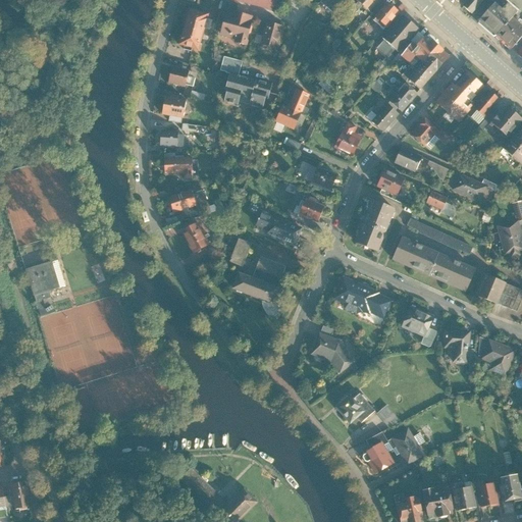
[(223,0),(221,10),(226,12),(227,10),(231,12),(232,10),(238,12),(240,2),(231,0),(223,0)]
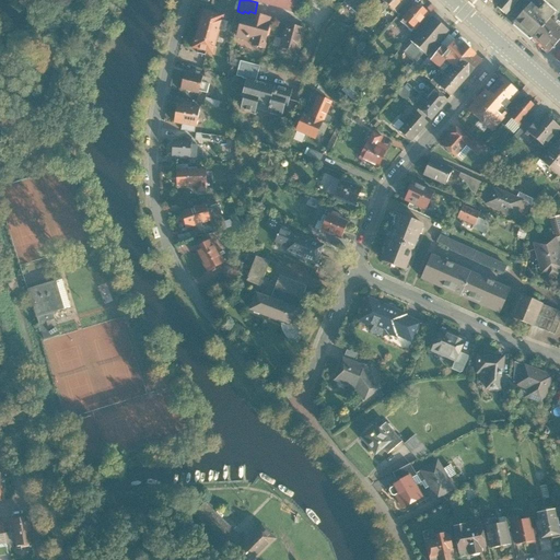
[(371,0),(343,0),(343,2),(359,15),(371,0)]
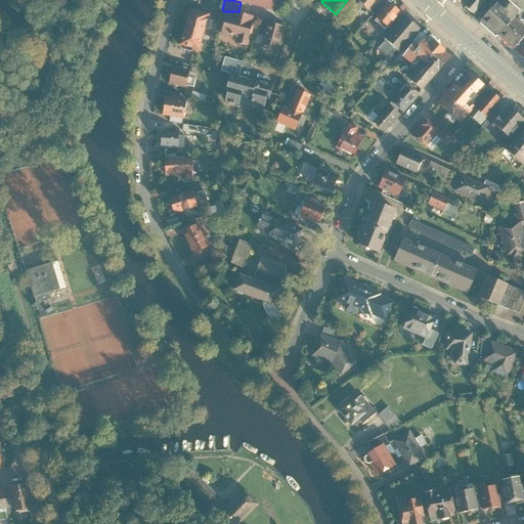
[(383,0),(357,0),(372,12),(383,0)]
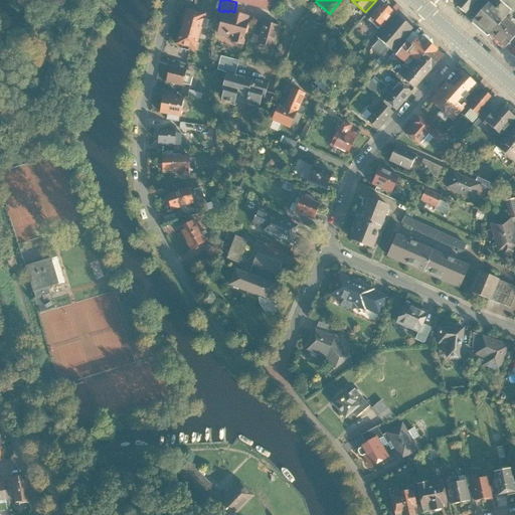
[(463,18),(478,0),(464,0),(455,11),(463,18)]
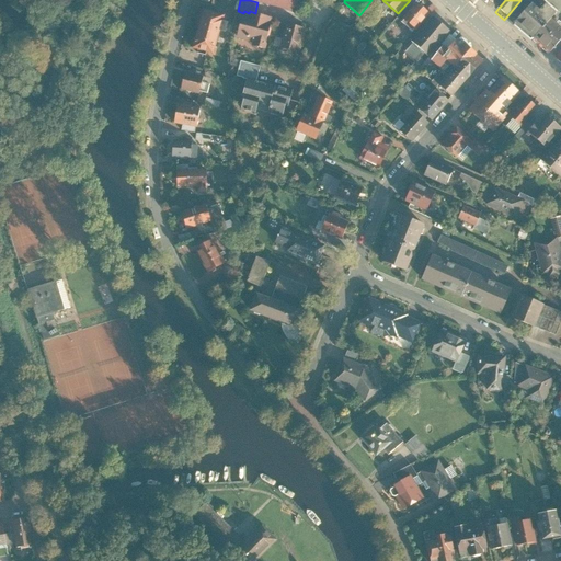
[(550,24),(556,18),(536,0),(513,26),(533,43),(550,24)]
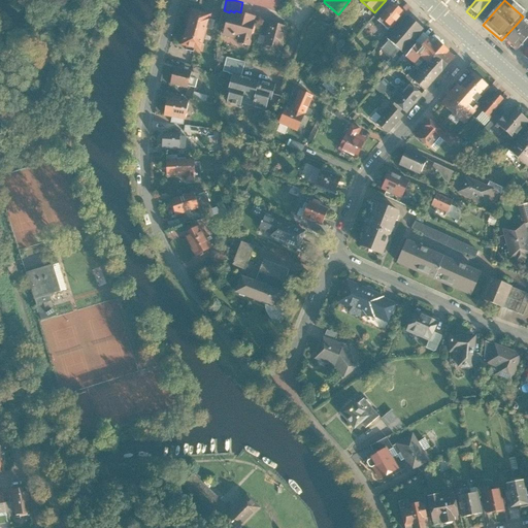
[(405,12),(392,2),(382,14),(377,20),(378,20),(390,30),(405,12)]
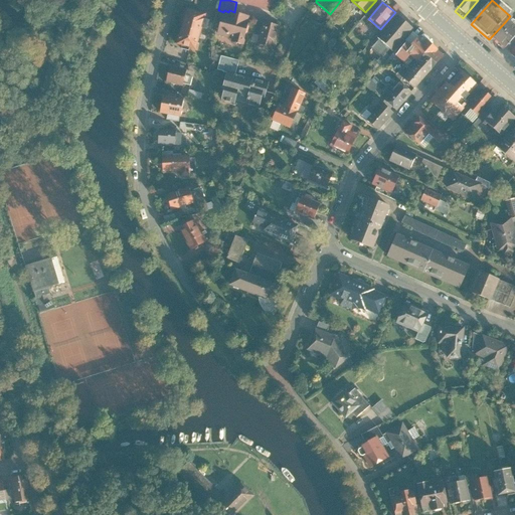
[(207,13),(187,7),(182,24),(202,30),(207,13)]
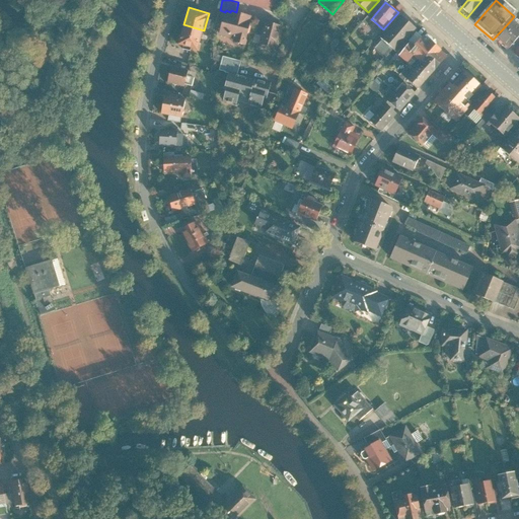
[(230,12),(226,10),(225,12),(219,34),(235,39),(234,41),(245,44),(253,16),(236,12),(231,10),(230,12)]
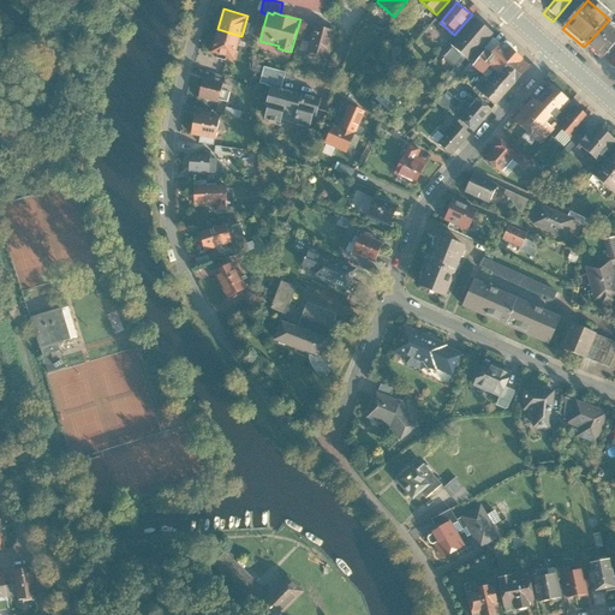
[(440,23),(445,17),(440,13),(430,25),(435,30),(441,23),(440,23)]
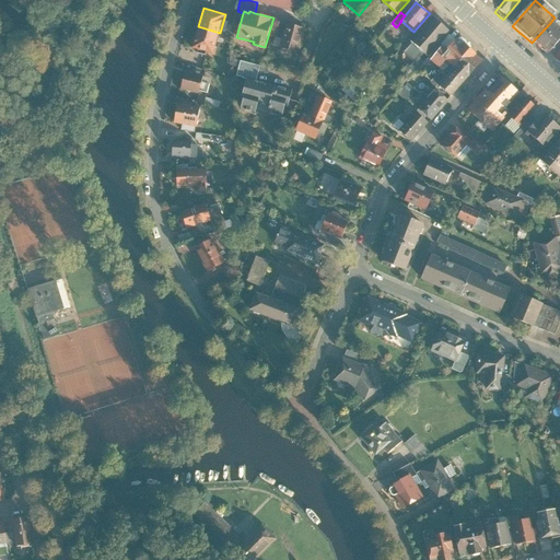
[(452,31),(434,16),(411,42),(412,43),(404,53),(417,62),(424,53),(429,56),(452,31)]
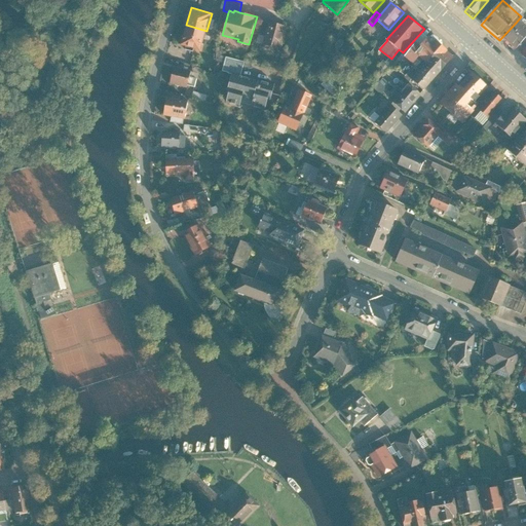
[(266,36),(269,22),(263,20),(260,34),(266,36)]
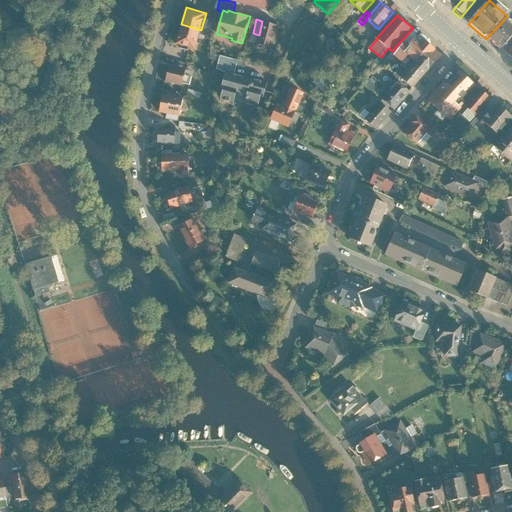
[(273,48),(279,25),(262,21),(259,35),(257,44),(273,48)]
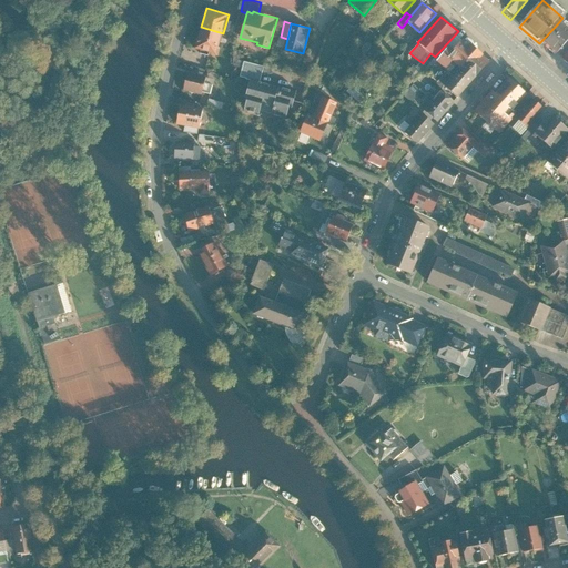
[(567,43),(567,32),(557,24),(539,43),(556,58),(567,43)]
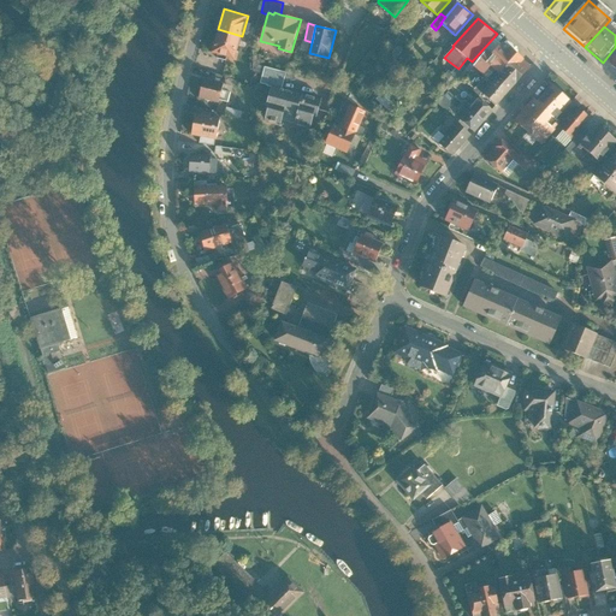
[(242,36),(218,29),(212,51),(236,57),(242,36)]
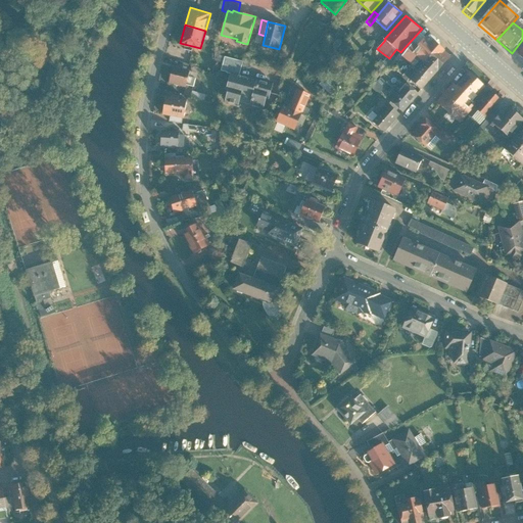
[(430,35),(416,51),(426,61),(441,45),(430,35)]
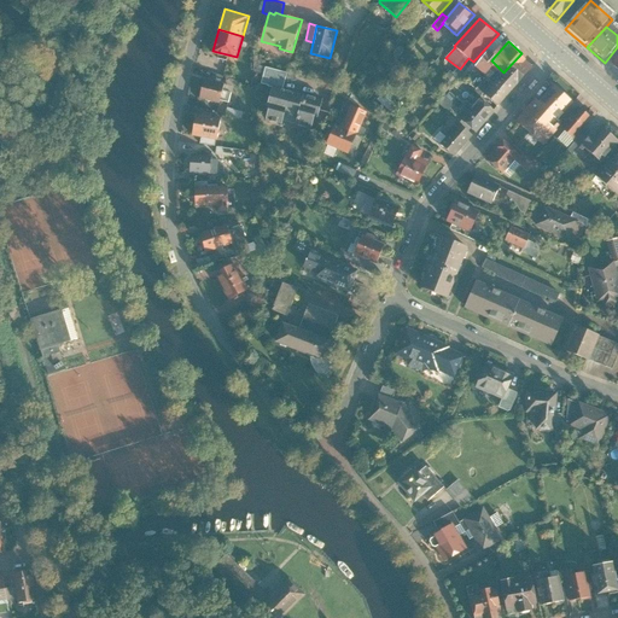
[(488,73),(495,64),(491,60),(497,53),(491,48),(478,65),(488,73)]
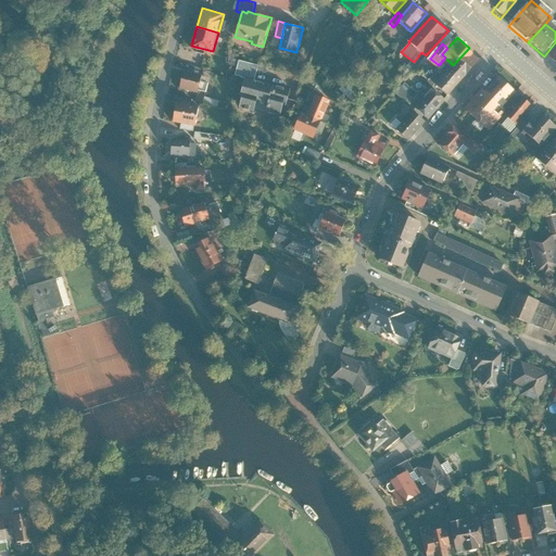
[(474,67),(481,59),(469,48),(462,57),(474,67)]
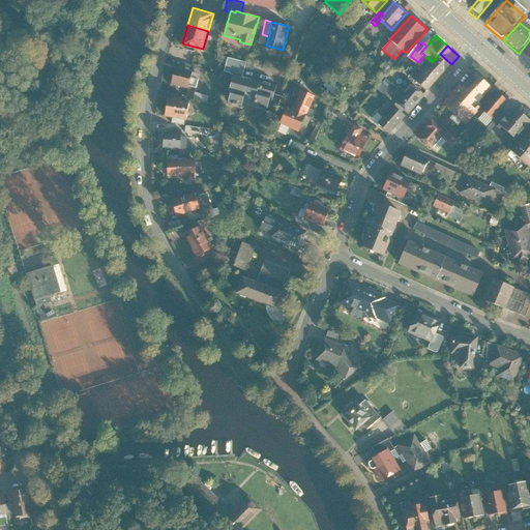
[(443,72),(451,64),(440,54),(432,62),(443,72)]
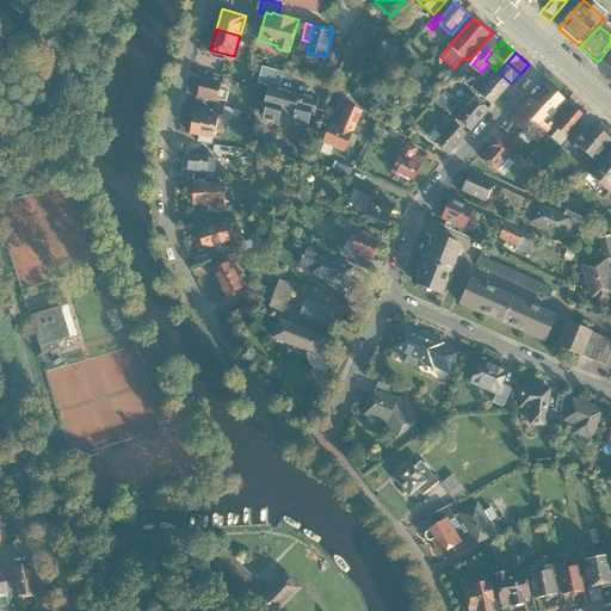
[(271,85),(281,87),(284,71),(263,66),(259,82),(271,86),(271,85)]
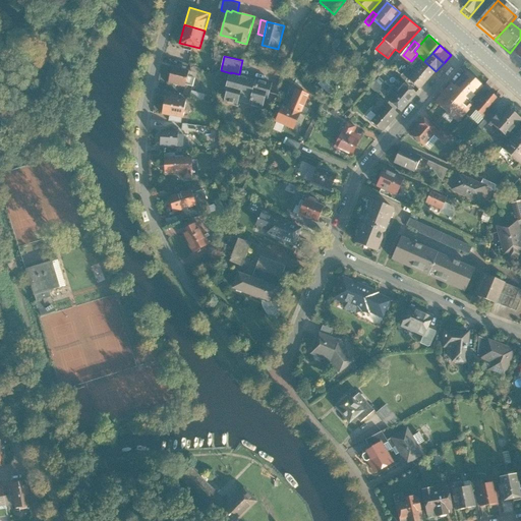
[(428,80),(436,71),(424,61),(416,69),(428,80)]
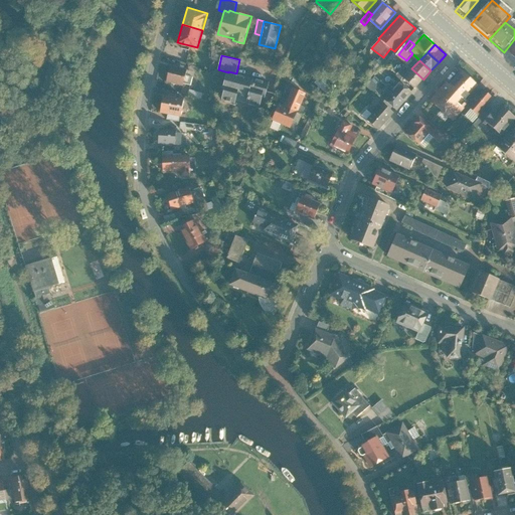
[(187,69),(171,64),(166,81),(183,86),(184,82),(191,84),(193,76),(186,75),(187,69)]
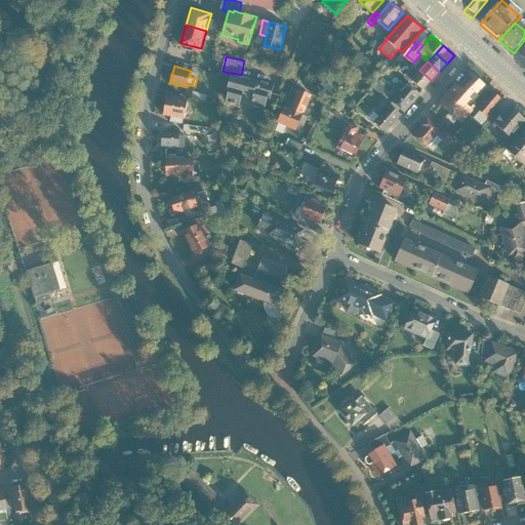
[(423,89),(432,81),(419,70),(412,78),(423,89)]
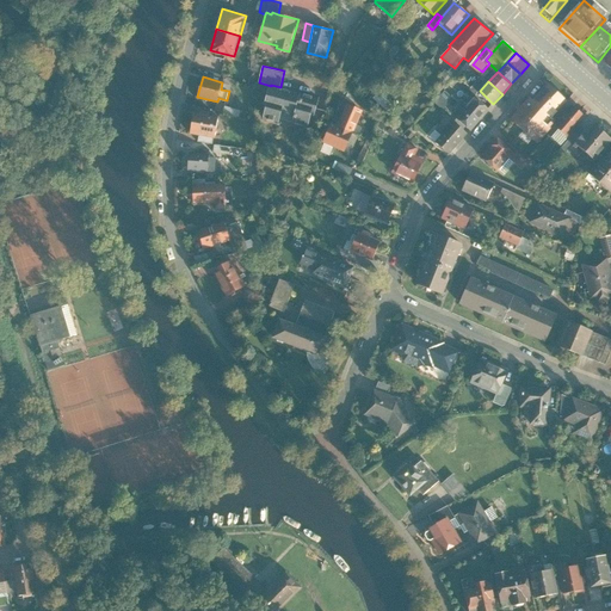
[(530,98),(511,121),(537,143),(555,121),(551,116),(567,100),(548,82),(532,99),(530,98)]
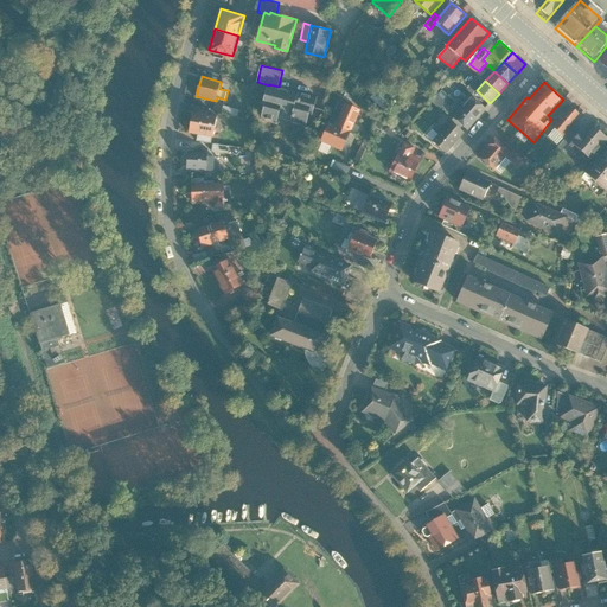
[(313,115),(318,96),(279,87),(269,84),(269,85),(262,107),(264,108),(262,116),(278,121),(281,112),(293,115),(292,121),(307,126),(311,114),(313,115)]
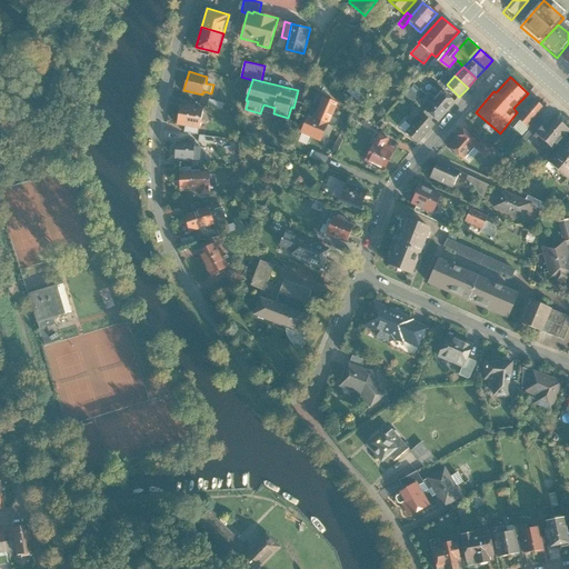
[(443,90),(435,100),(448,111),(457,101),(443,90)]
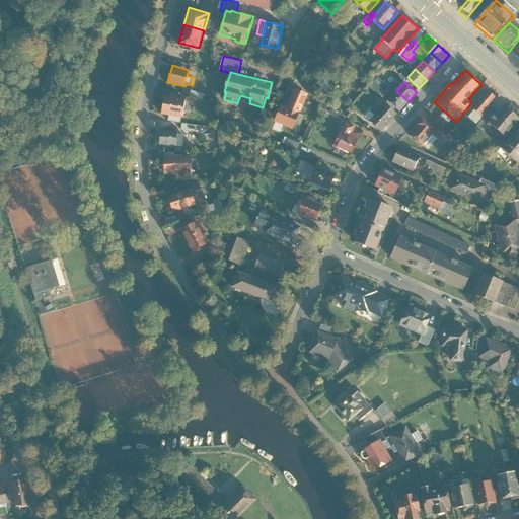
[(308,96),(294,88),(286,104),(301,112),(308,96)]
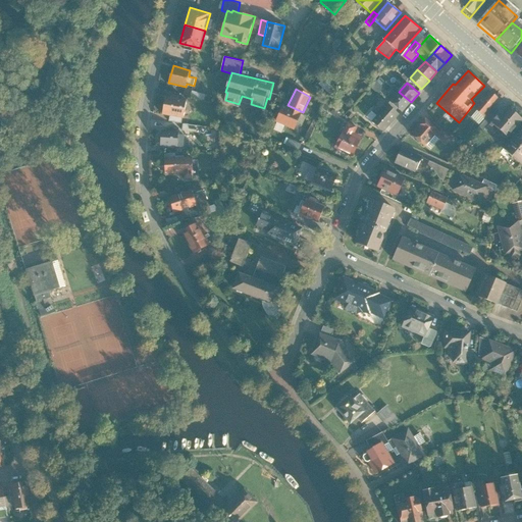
[(476,110),(484,117),(500,100),(488,91),(479,100),(482,103),(476,110)]
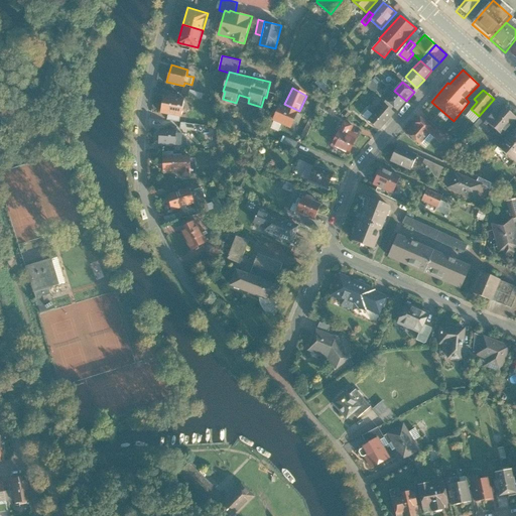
[(386,100),(397,110),(406,101),(394,91),(386,100)]
